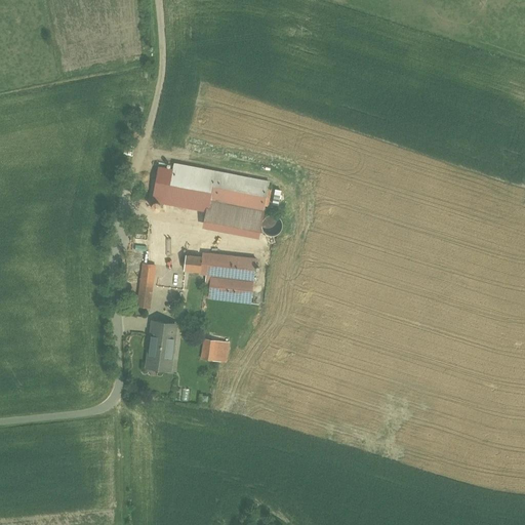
[(258,238),(269,182),(174,164),(171,178),(157,176),(153,199),(207,208),(204,228),(258,238)]
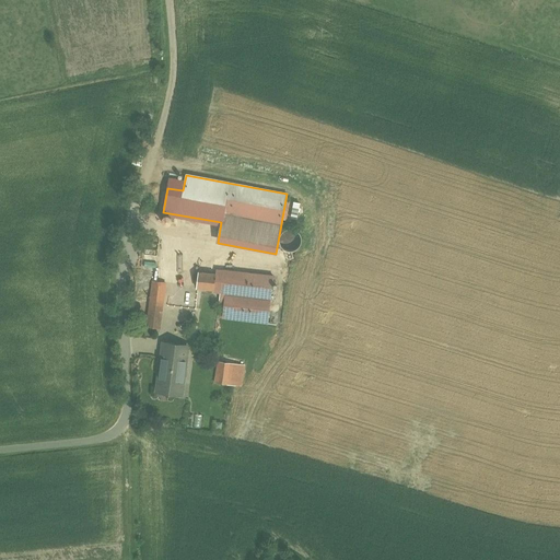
[(282,230),(283,248),(302,248),(301,230),(282,230)]
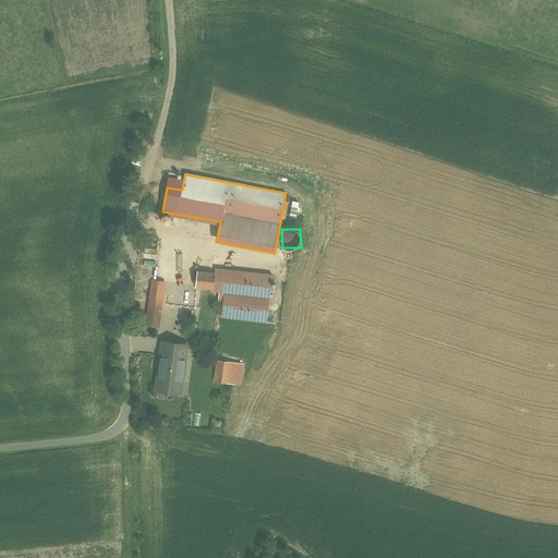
[(271,275),(216,268),(216,274),(214,288),(214,291),(268,298),(271,275)]
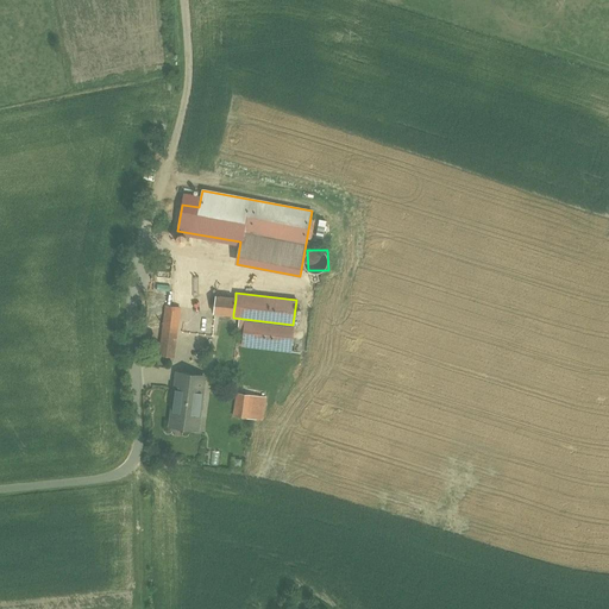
[(215,313),(233,314),(236,299),(217,297),(215,313)]
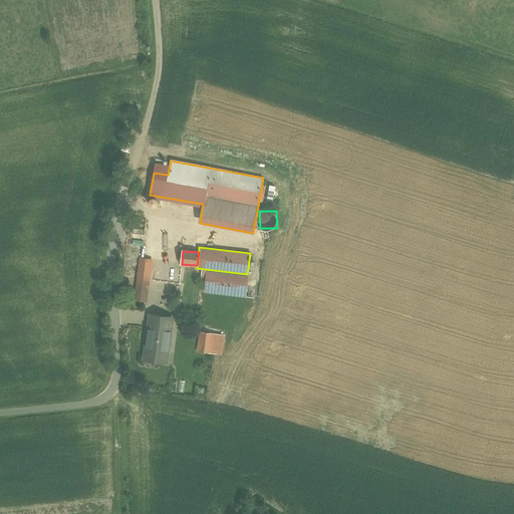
[(248,276),(206,271),(204,292),(246,297),(248,276)]
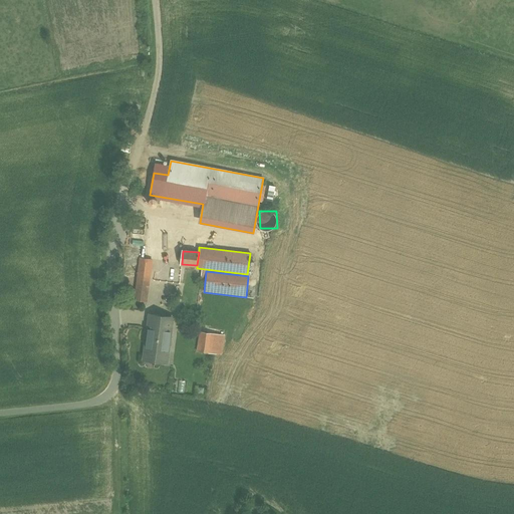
[(150,279),(138,278),(135,300),(147,301),(150,279)]
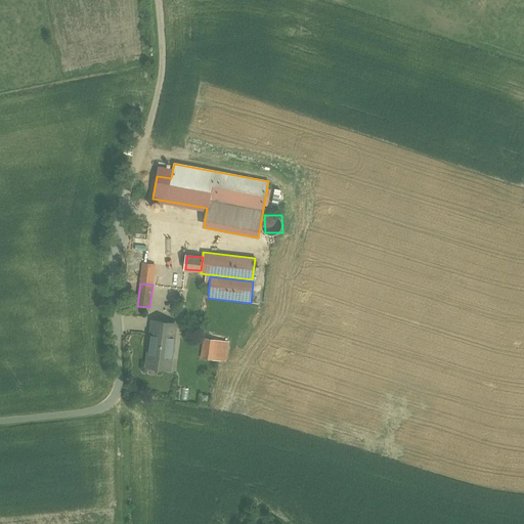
[(163,322),(154,321),(151,335),(153,336),(150,348),(148,348),(146,362),(158,364),(157,367),(169,368),(171,352),(173,352),(175,343),(172,342),(174,323),(163,321),(163,322)]
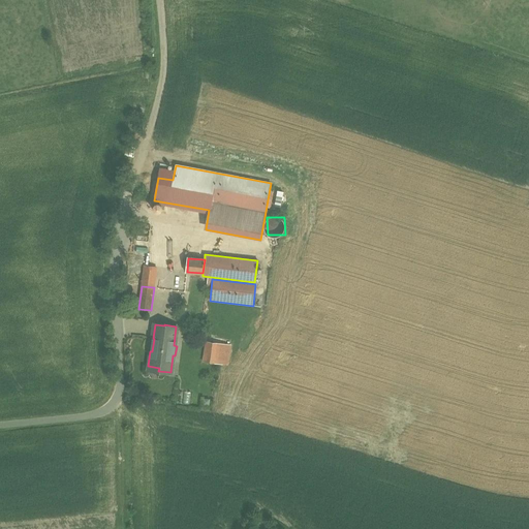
[(219,343),(206,341),(204,362),(216,363),(219,343)]
